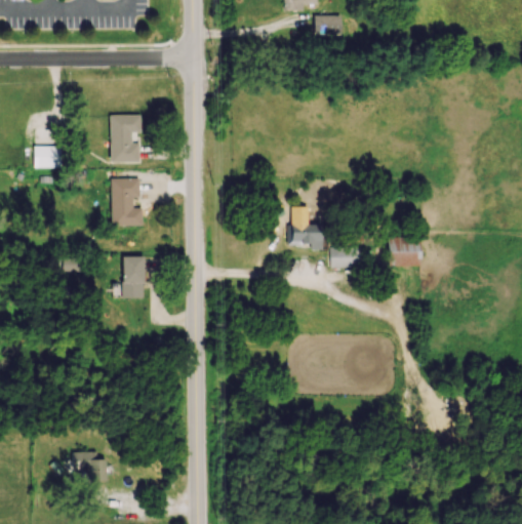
[(317,4),(317,0),(284,0),(284,11),(304,10),(304,4),(317,4)]
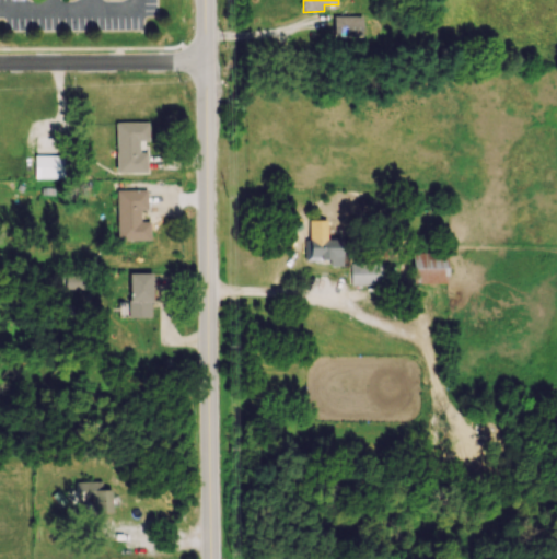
[(363,37),(364,18),(335,16),(335,37),(363,37)]
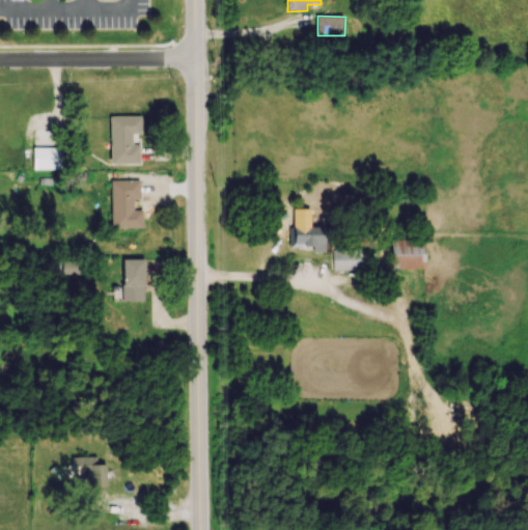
[(112,165),(141,165),(141,144),(135,144),(135,134),(143,134),(143,116),(112,117),(112,165)]
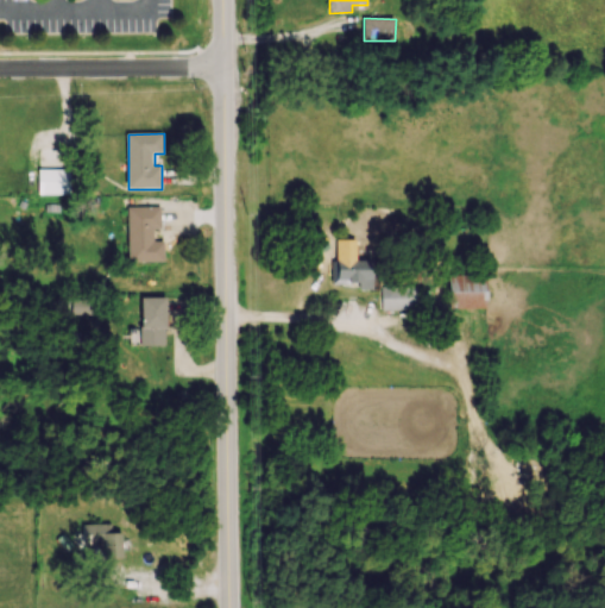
[(41,195),(73,194),(73,169),(39,170),(41,195)]
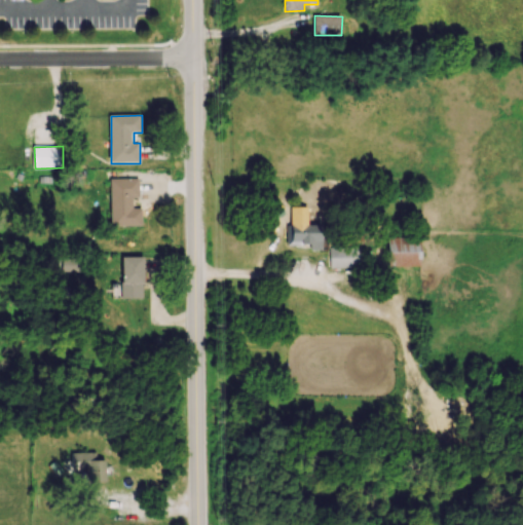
[(111,179),(112,227),(144,226),(143,209),(134,209),(134,198),(141,198),(141,179),(111,179)]
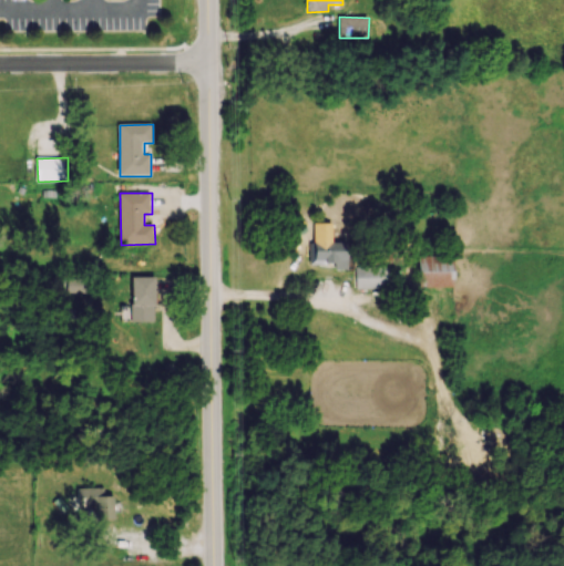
[(349,243),(311,242),(311,265),(337,265),(336,269),(348,269),(349,243)]
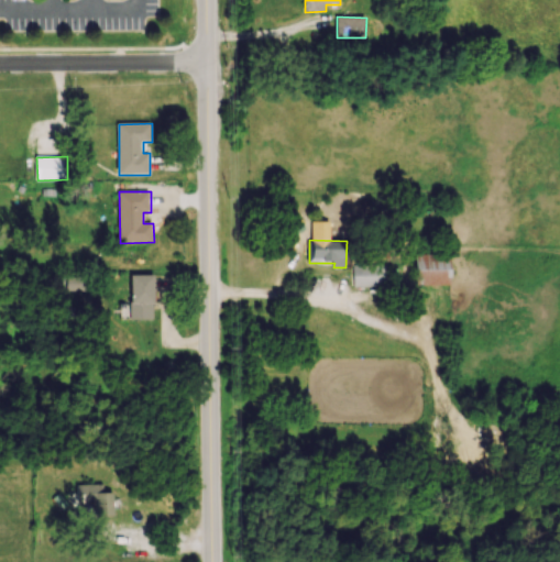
[(417,254),(417,286),(452,285),(451,254),(417,254)]
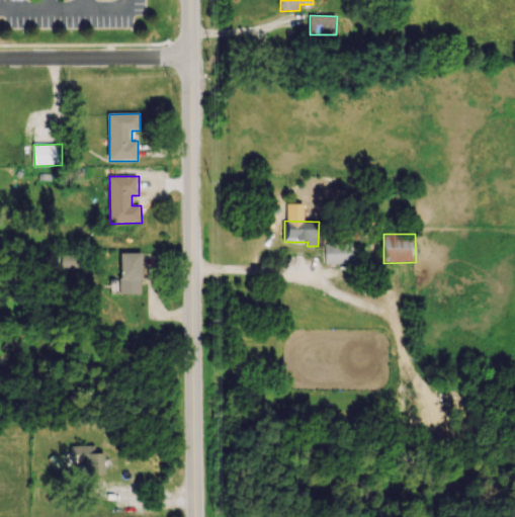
[(327,264),(357,265),(357,241),(327,241),(327,264)]
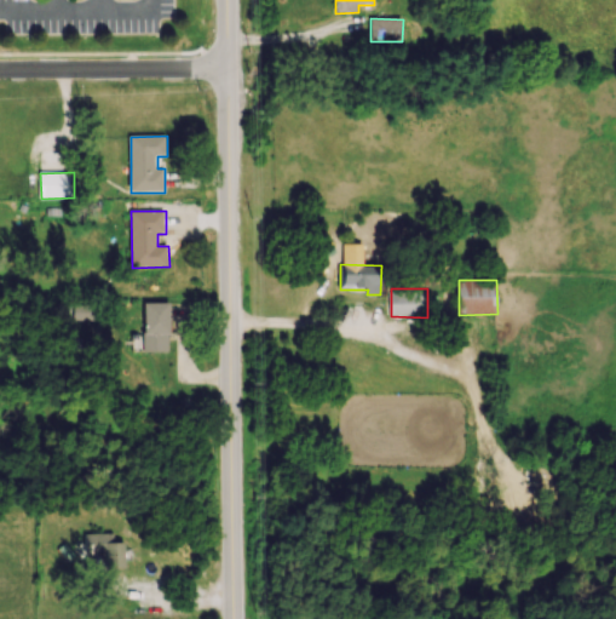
[(170,303),(145,303),(145,353),(171,353),(170,303)]
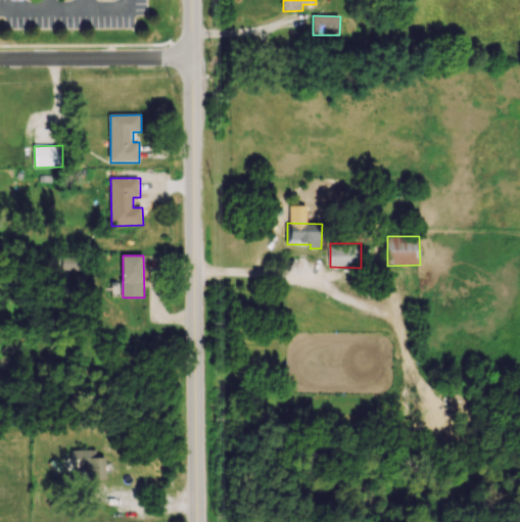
[(106,458),(97,458),(97,451),(75,451),(75,479),(106,478),(106,458)]
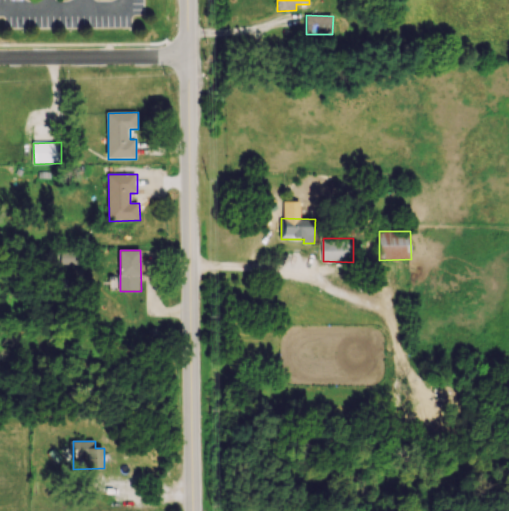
All buildings are outlined.
